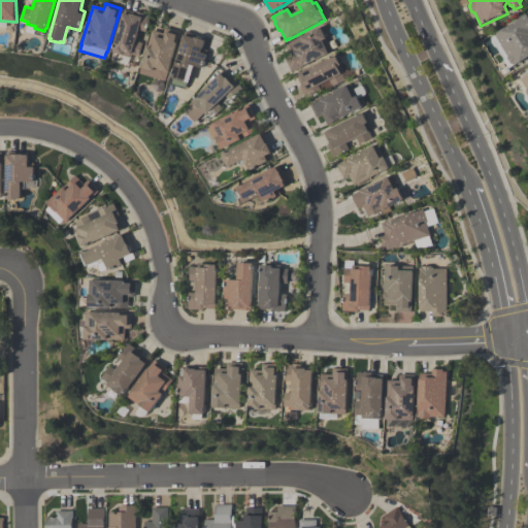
[(151,17),(146,33),(139,31),(136,41),(142,43),(138,57),(131,55),(131,58),(123,56),(123,57),(111,54),(124,9),(137,13),(138,12),(144,14),(144,15),(151,17)]
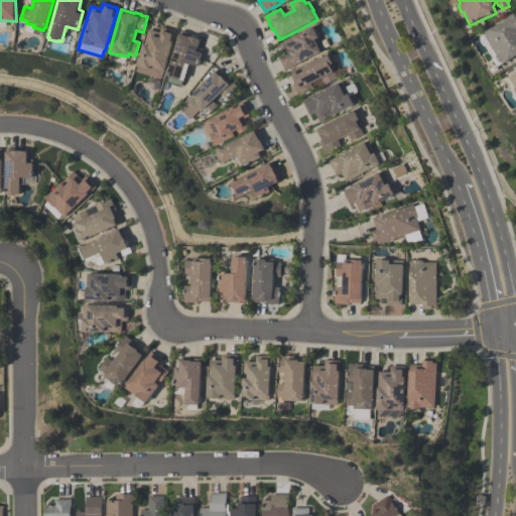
[(485,35),(515,15),(515,16),(515,57),(504,66),(503,63),(501,63),(497,58),(498,56),(490,44),(491,44),(485,35)]
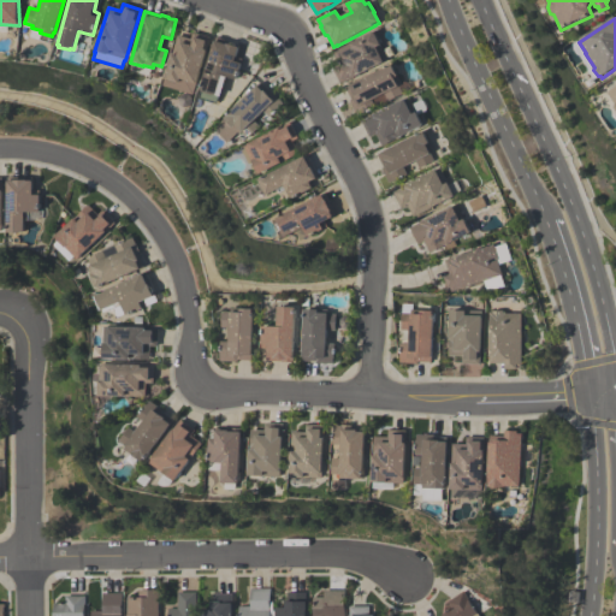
[(163,87),(177,35),(190,39),(193,33),(209,37),(193,96),(163,87)]
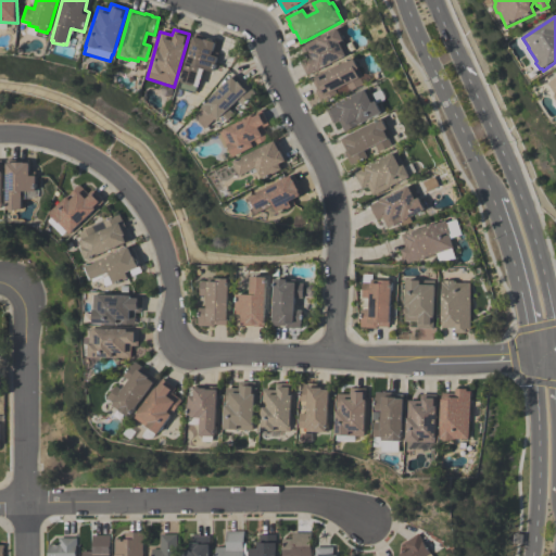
[(349,52),(344,54),(345,57),(307,76),(300,61),(307,58),(302,48),(337,29),(341,39),(342,39),(349,52)]
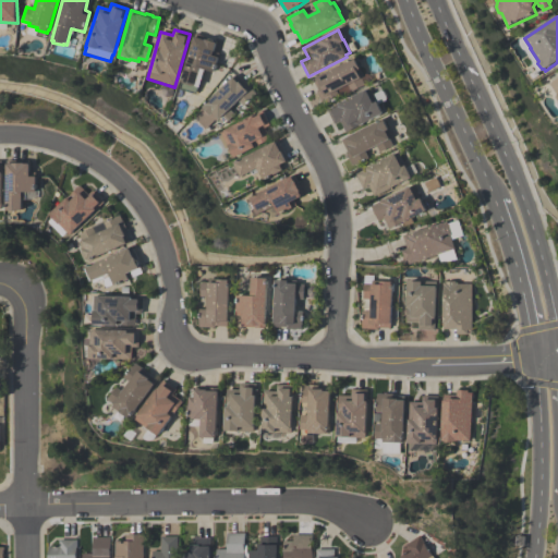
[(181,83),(195,35),(206,37),(206,38),(217,41),(214,52),(219,53),(214,73),(204,71),(198,88),(181,83)]
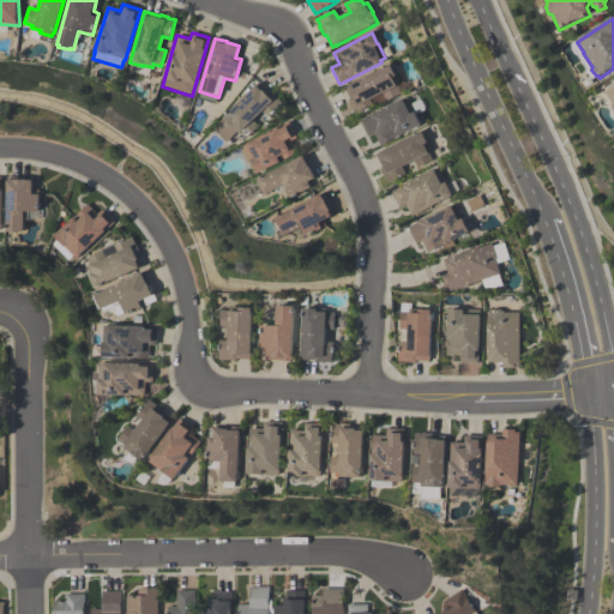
[(344,88),(386,67),(390,66),(395,74),(401,84),(397,86),(401,94),(386,102),(383,95),(371,101),(374,108),(356,116),(349,101),(350,100),(344,88)]
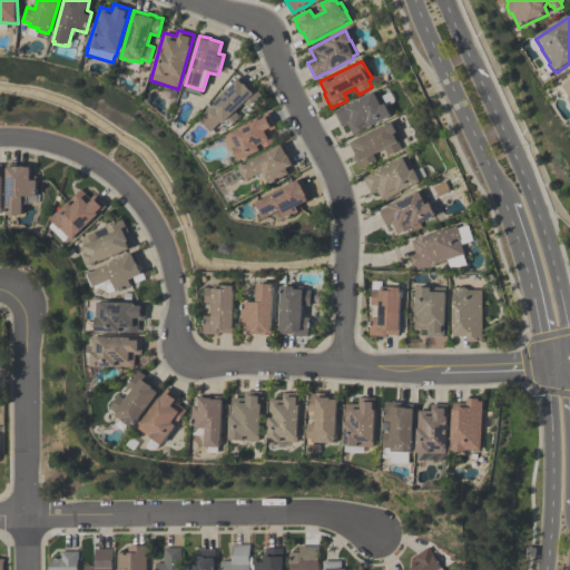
[(235,112),(241,118),(227,129),(223,125),(218,129),(216,127),(210,133),(198,120),(207,111),(206,110),(241,77),(251,87),(253,86),(262,96),(248,109),(244,104),(235,112)]
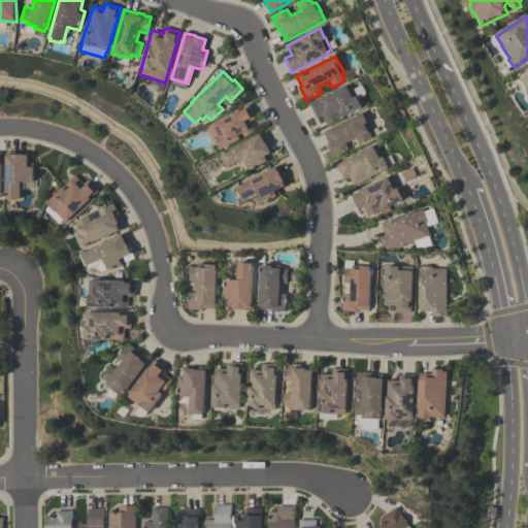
[(362,108),(342,119),(328,126),(322,116),(317,118),(309,104),(350,84),(358,98),(357,98),(362,108)]
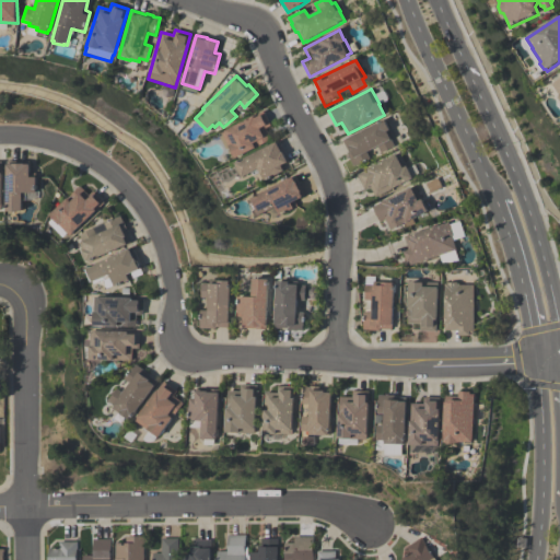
[(271,140),(256,149),(256,150),(234,160),(229,149),(226,150),(219,137),(222,136),(221,133),(264,113),(270,126),(266,129),(271,140)]
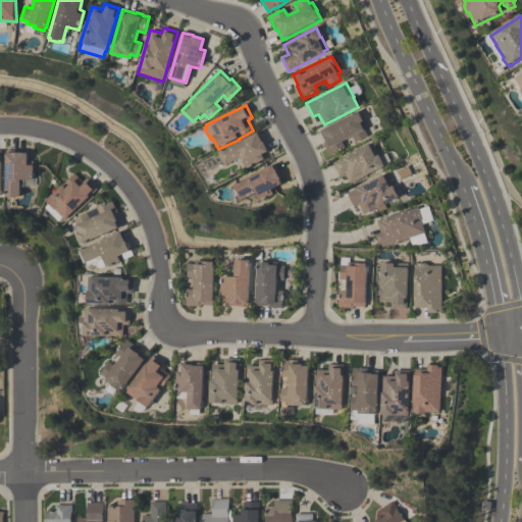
[(329,156),(323,143),(325,142),(319,132),(355,113),(356,114),(359,113),(362,120),(363,119),(367,128),(364,131),(368,137),(355,144),(352,138),(342,143),(345,149),(334,154),(333,154),(329,156)]
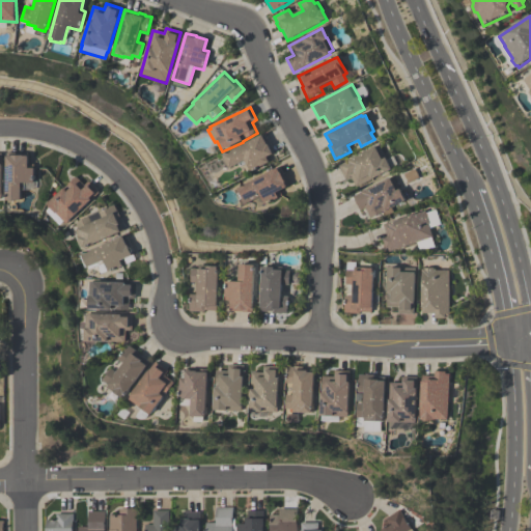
[(275,154),(273,155),(273,156),(267,159),(269,163),(250,173),(245,162),(229,170),(223,158),(266,135),(270,142),(269,143),(275,154)]
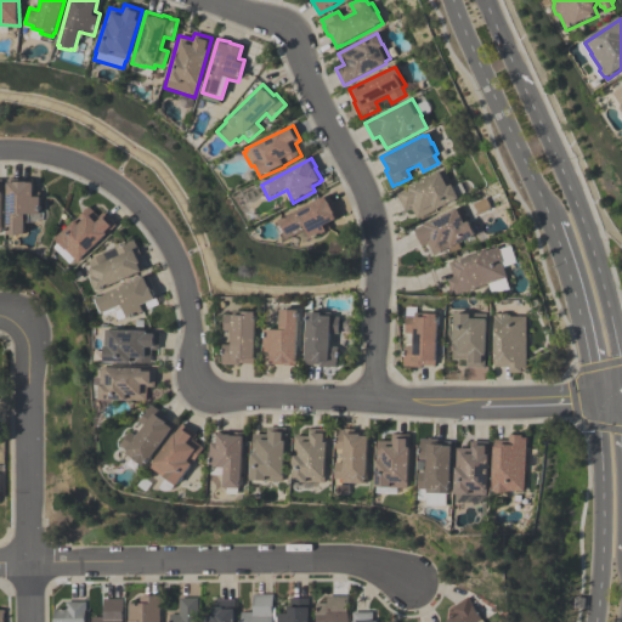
[(458,199),(434,211),(434,210),(417,220),(411,208),(405,211),(396,196),(444,170),(458,199)]
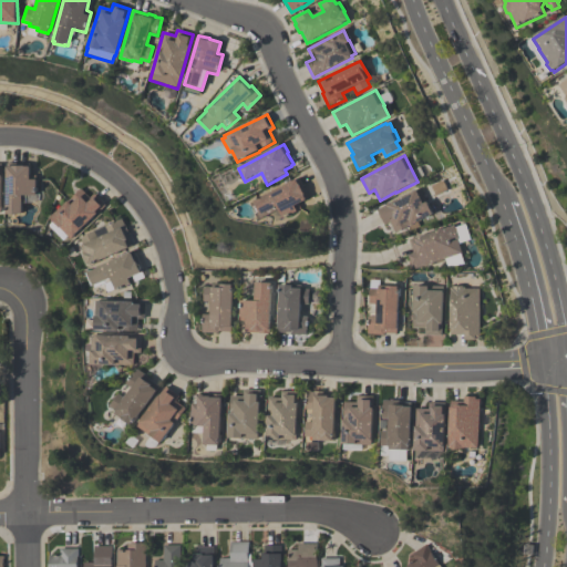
[(23,196),(23,215),(7,215),(7,164),(30,164),(30,175),(37,175),(37,196),(23,196)]
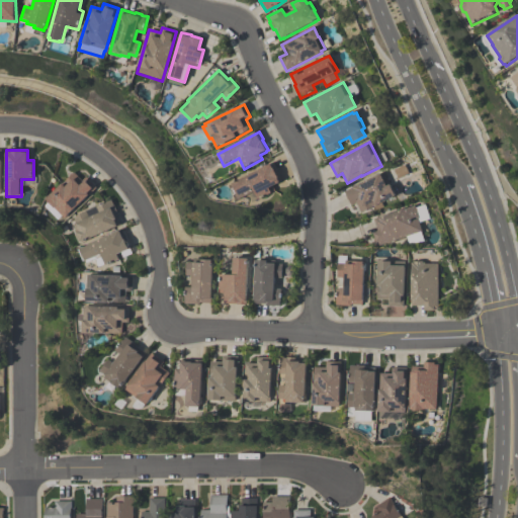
[(240,198),(233,185),(273,164),(282,182),(280,184),(273,188),(276,192),(272,194),(272,195),(259,202),(254,191),(240,198)]
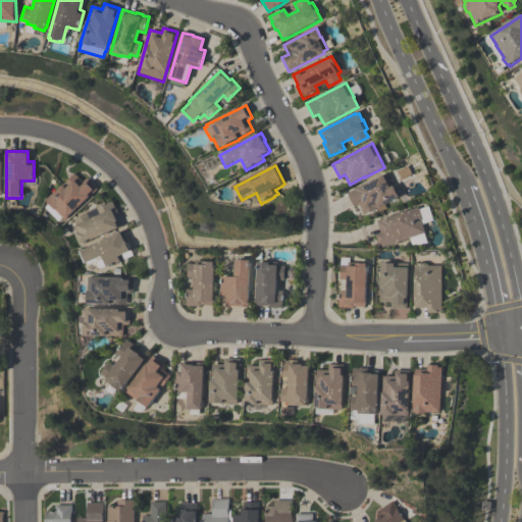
[(87,178),(98,189),(90,197),(91,197),(68,218),(65,220),(63,218),(59,221),(46,208),(49,205),(46,202),(74,173),(84,183),(87,178)]
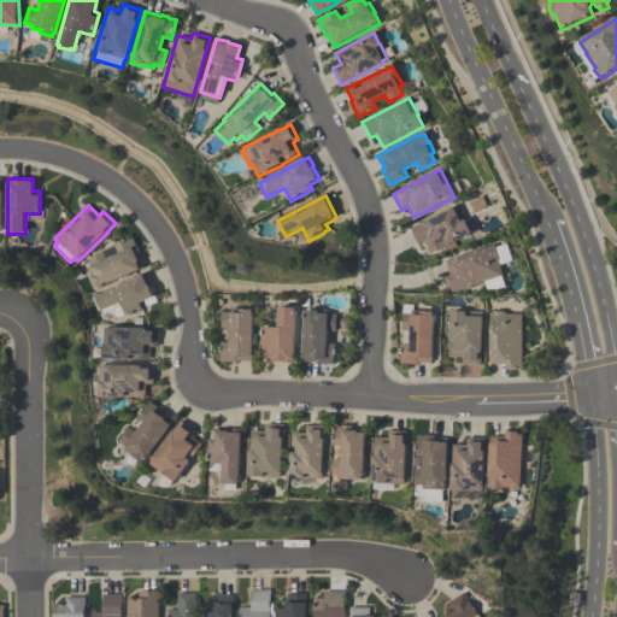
[(410,229),(457,205),(465,221),(464,221),(471,234),(447,246),(430,254),(424,242),(418,245),(410,229)]
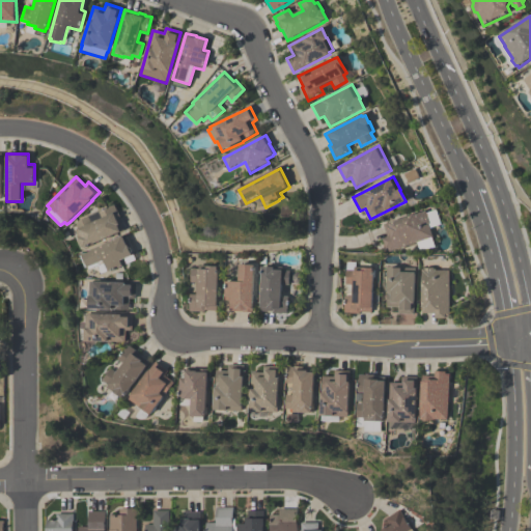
[(124,230),(121,231),(121,232),(87,248),(86,247),(84,249),(79,240),(80,239),(77,230),(79,229),(76,223),(89,217),(92,224),(103,219),(100,213),(115,205),(117,211),(118,211),(121,219),(120,220),(124,230)]
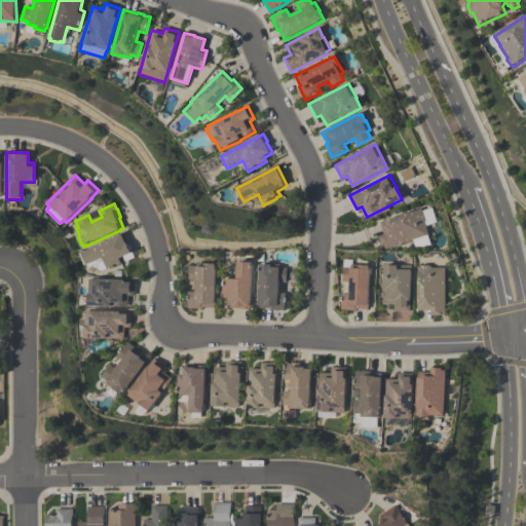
[(379,223),(421,209),(421,211),(431,208),(436,222),(425,226),(428,234),(427,235),(430,245),(416,249),(413,240),(385,250),(384,247),(382,248),(379,237),(383,235),(379,223)]
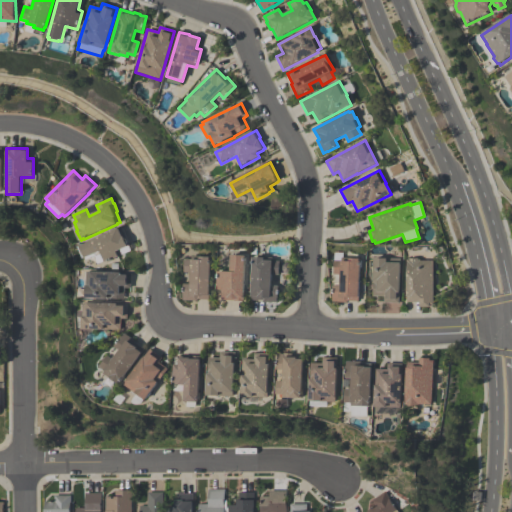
[(123,256),(106,263),(101,252),(86,259),(80,246),(122,227),(130,245),(128,246),(128,247),(121,250),(123,256)]
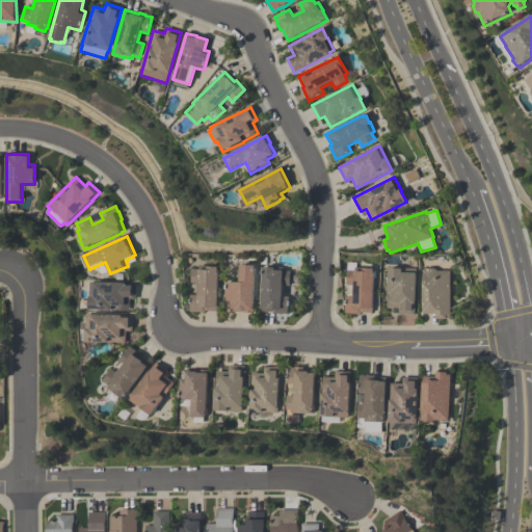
[(345,315),(346,297),(352,297),(353,286),(346,286),(347,263),(356,263),(355,269),(373,269),(372,314),(361,313),(361,315),(345,315)]
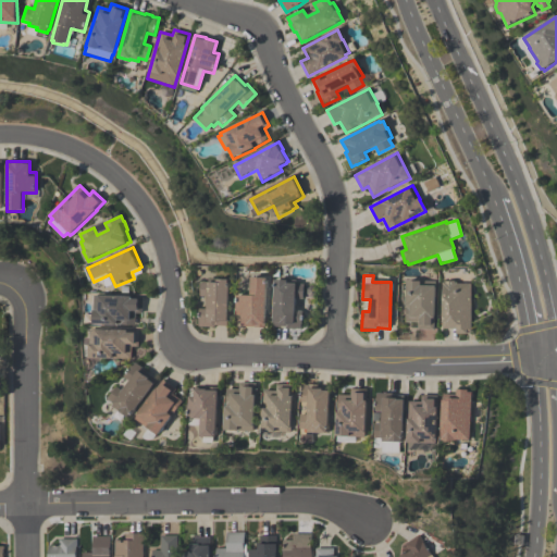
[(230,281),(229,326),(215,326),(215,329),(199,327),(199,310),(207,310),(208,297),(200,297),(200,283),(208,283),(208,280),(230,281)]
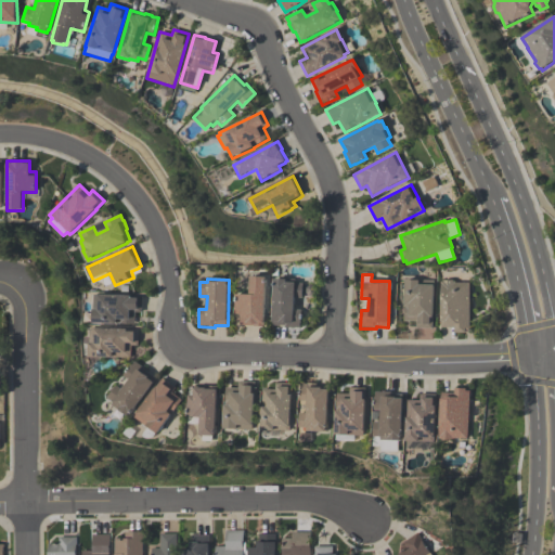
[(241,325),(242,315),(235,315),(236,296),(249,296),(249,279),(266,279),(263,327),(254,327),(254,326),(241,325)]
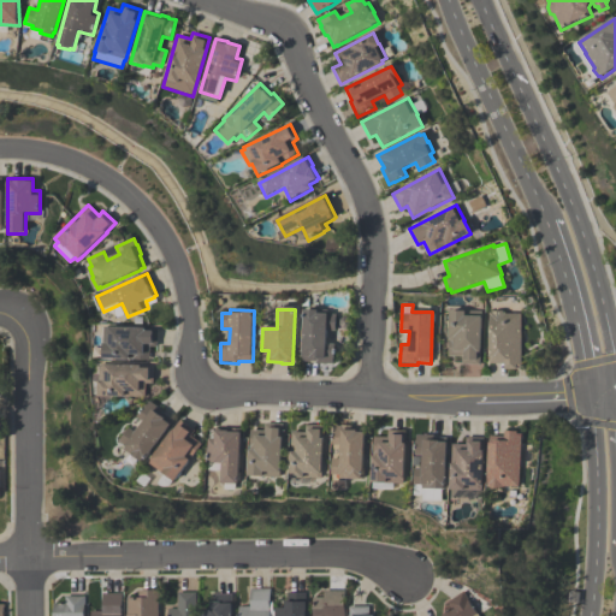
[(306,312),(317,312),(317,311),(327,311),(327,314),(336,314),(336,331),(327,331),(326,344),(335,344),(335,361),(332,360),(332,365),(317,365),(317,362),(302,362),(303,317),(306,317),(306,312)]
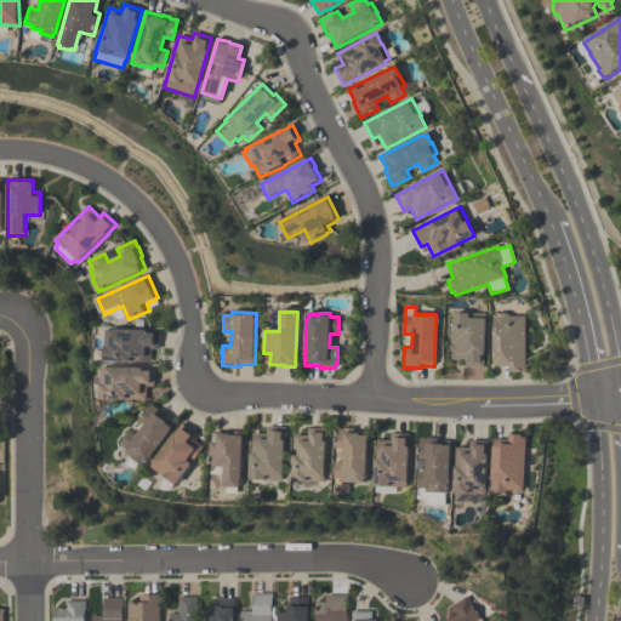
[(525,370),(520,370),(520,374),(508,374),(508,366),(493,368),(493,315),(495,315),(495,314),(506,313),(506,315),(510,315),(510,317),(525,317),(525,370)]
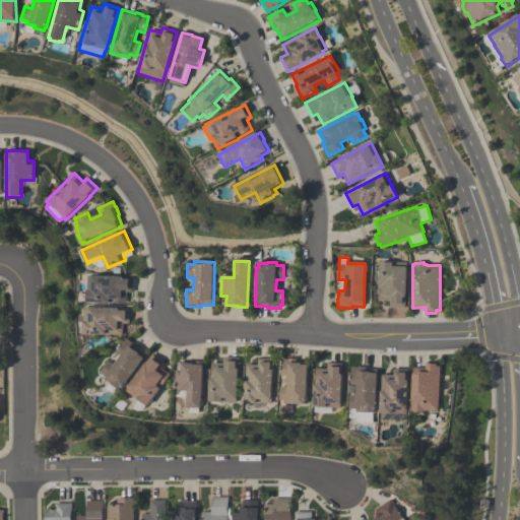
[(404,308),(389,308),(389,302),(379,302),(379,285),(378,285),(379,263),(391,263),(406,263),(404,308)]
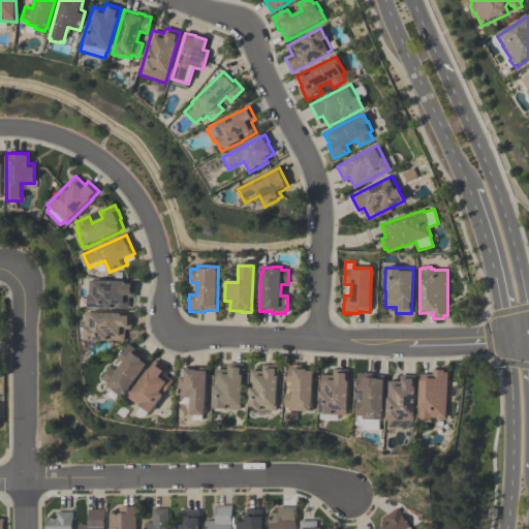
[(90,309),(90,281),(135,282),(135,298),(129,298),(129,310),(90,309)]
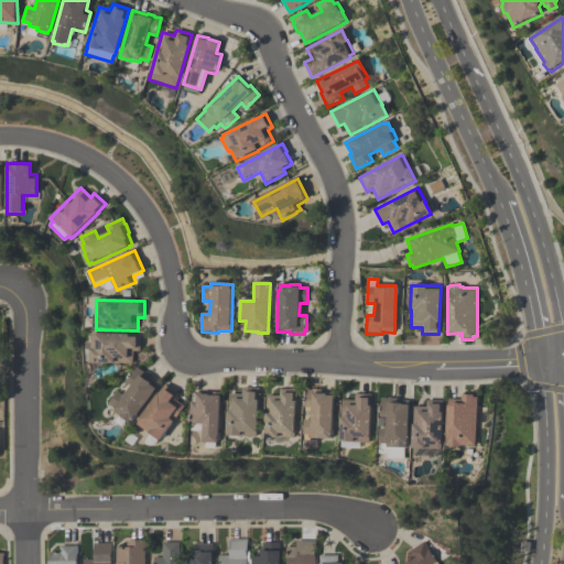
[(142,335),(141,351),(134,351),(134,364),(117,364),(117,365),(91,364),(93,349),(94,334),(142,335)]
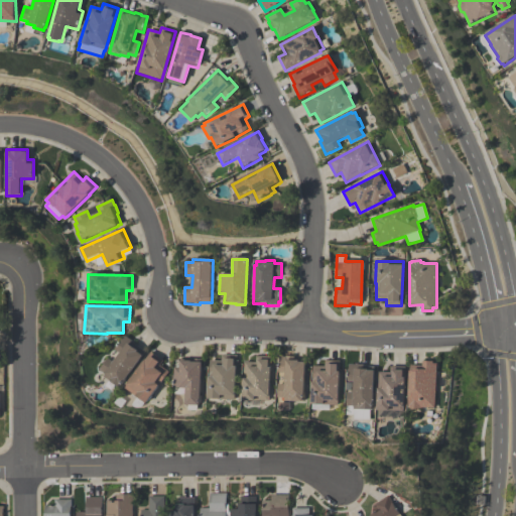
[(120,388),(112,382),(113,382),(106,377),(108,374),(102,370),(110,359),(116,363),(122,354),(116,350),(123,340),(124,340),(126,336),(138,344),(137,346),(146,353),(144,356),(144,357),(123,386),(122,386),(120,388)]
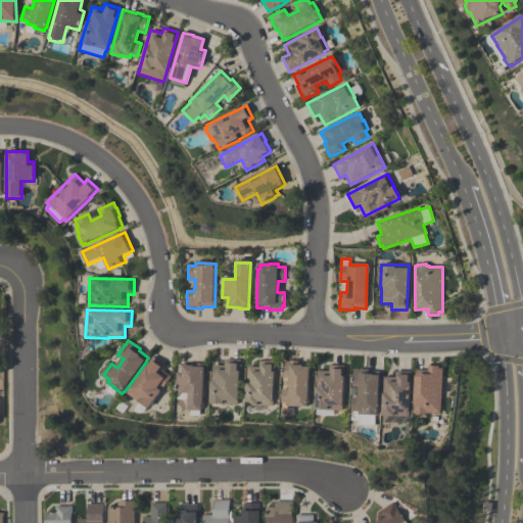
[(128,393),(154,357),(167,366),(163,370),(173,377),(162,391),(150,411),(139,402),(140,402),(128,393)]
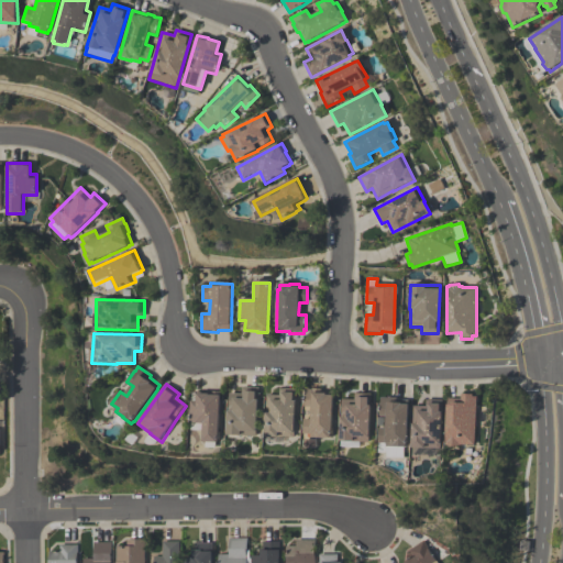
[(258,387),(257,435),(241,435),(241,433),(228,433),(230,393),(242,393),(242,386),(258,387)]
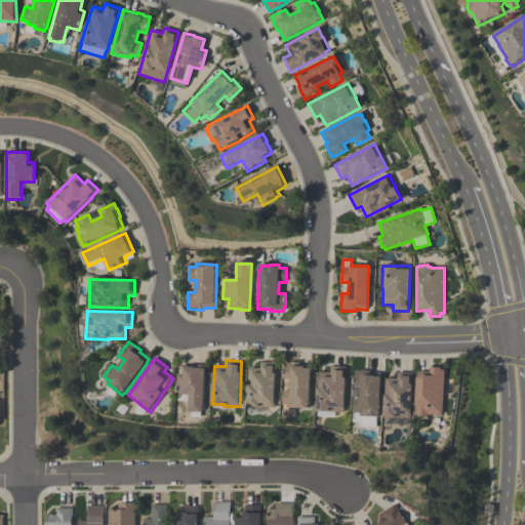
[(247,405),(249,367),(261,367),(261,361),(277,362),(275,407),(258,407),(258,406),(247,405)]
